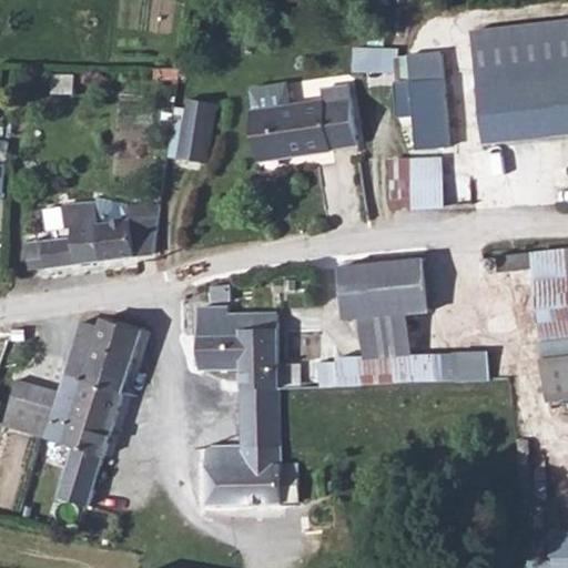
[(567,135),(567,20),(475,33),(490,146),(567,135)]
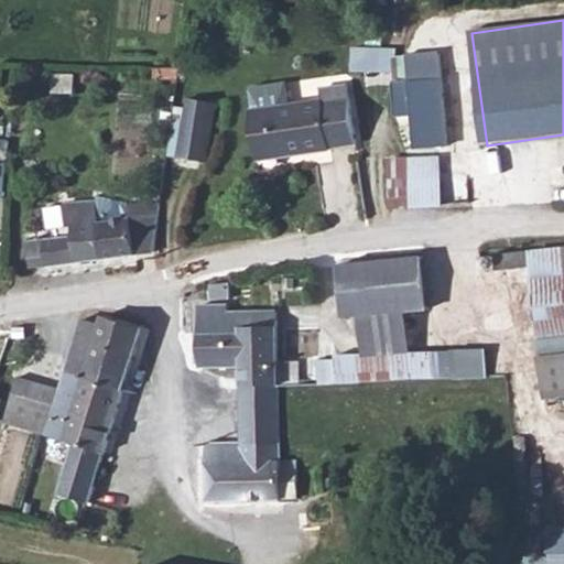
[(454,144),(442,51),(393,56),(405,150),(454,144)]
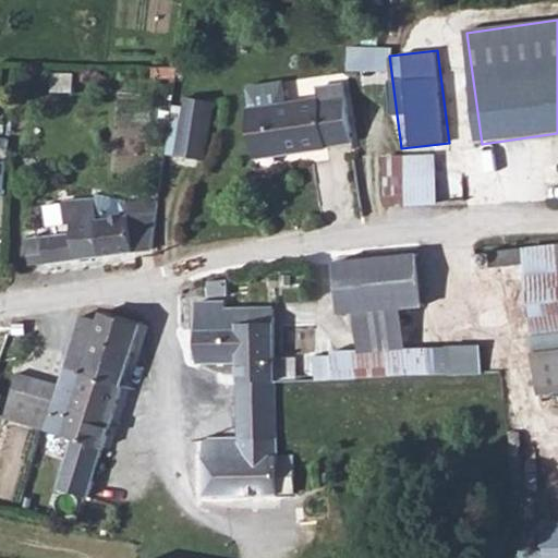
[(80,86),(80,71),(60,71),(60,86),(80,86)]
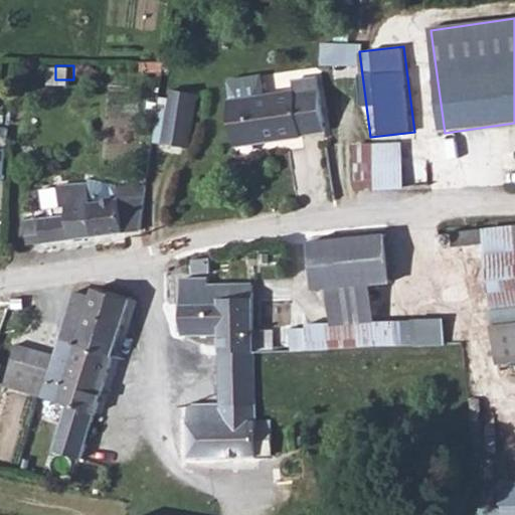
[(317,127),(304,72),(281,77),(283,89),(253,96),(248,76),(216,84),(221,104),(220,105),(230,147),(317,127)]
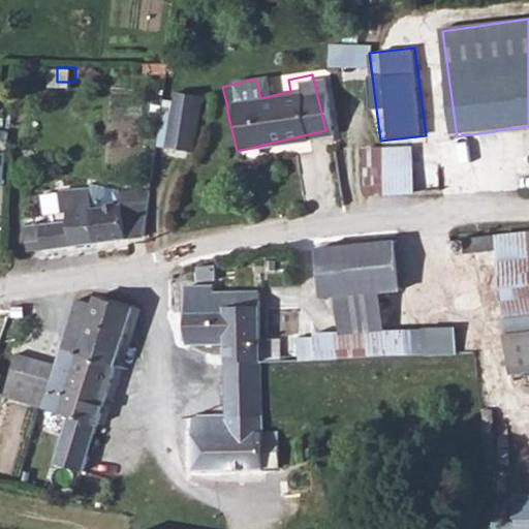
[(200,92),(175,89),(164,154),(190,157),(200,92)]
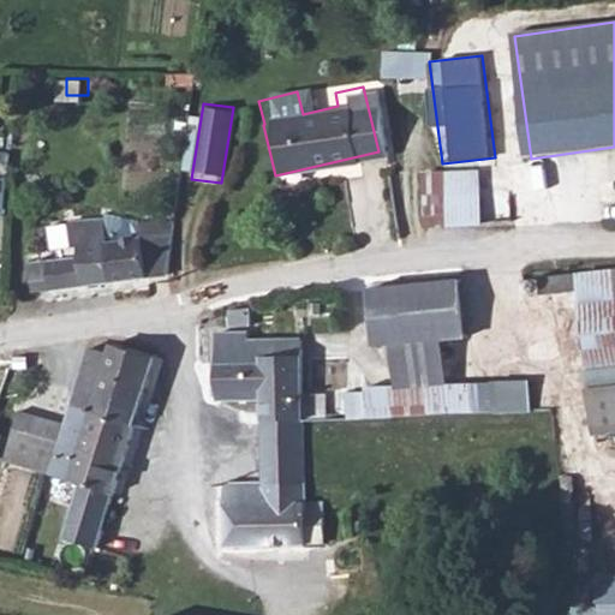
[(496,168),(429,166),(427,221),(494,225),(496,168)]
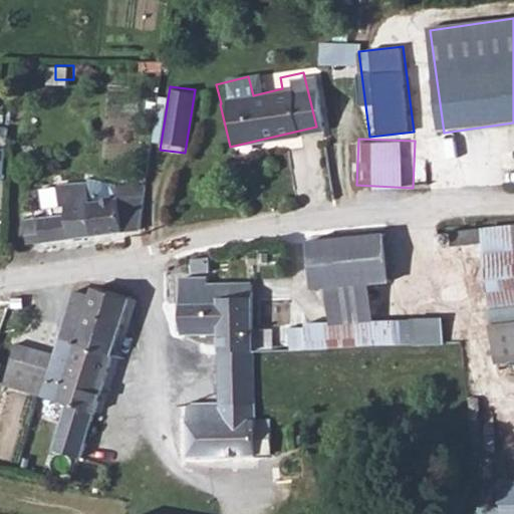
[(0,161),(7,162),(8,142),(0,141),(0,161)]
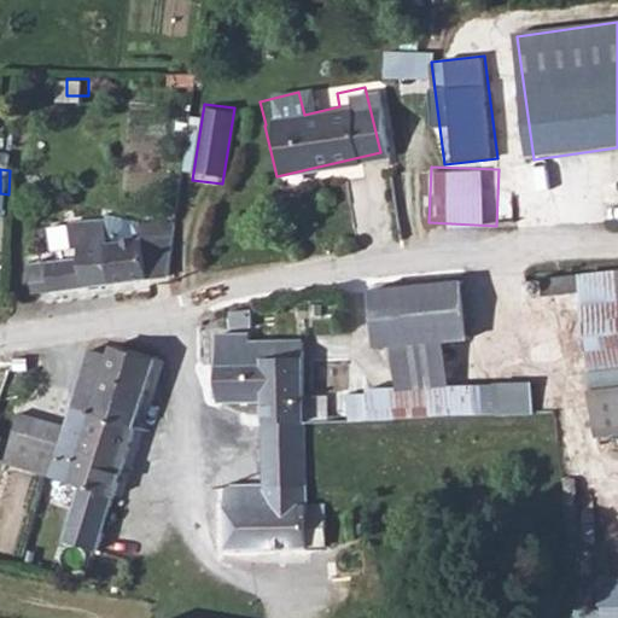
[(170,269),(176,216),(143,220),(106,215),(108,221),(73,228),(76,246),(81,245),(82,255),(35,262),(36,280),(53,278),(56,287),(170,269)]
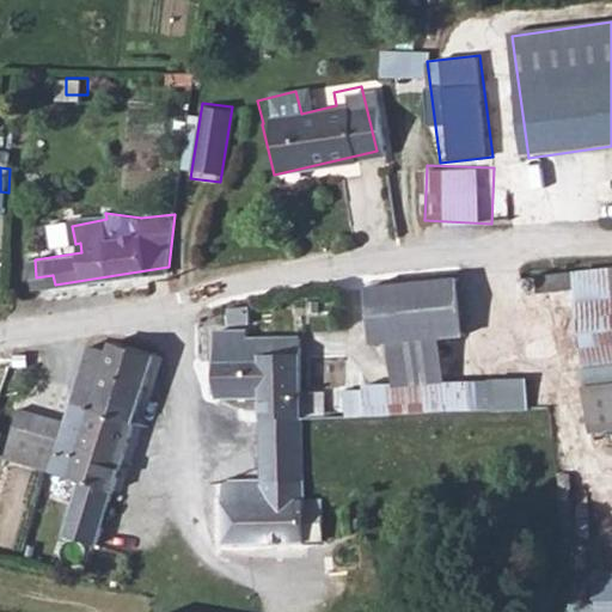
[(611,267),(537,275),(538,293),(576,289),(591,434),(611,432),(611,267)]
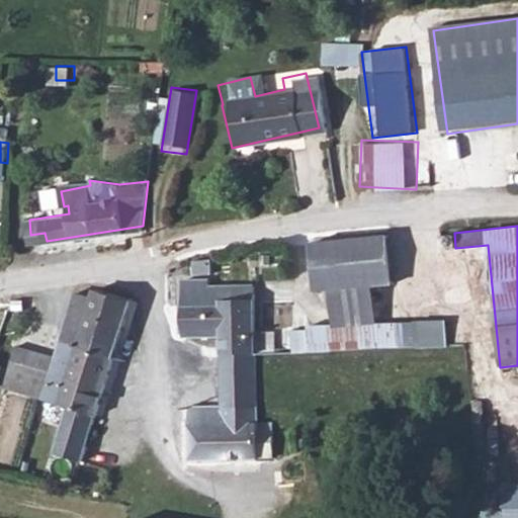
[(312,250),(315,278),(316,290),(391,283),(389,261),(385,234),(311,241),(312,250)]
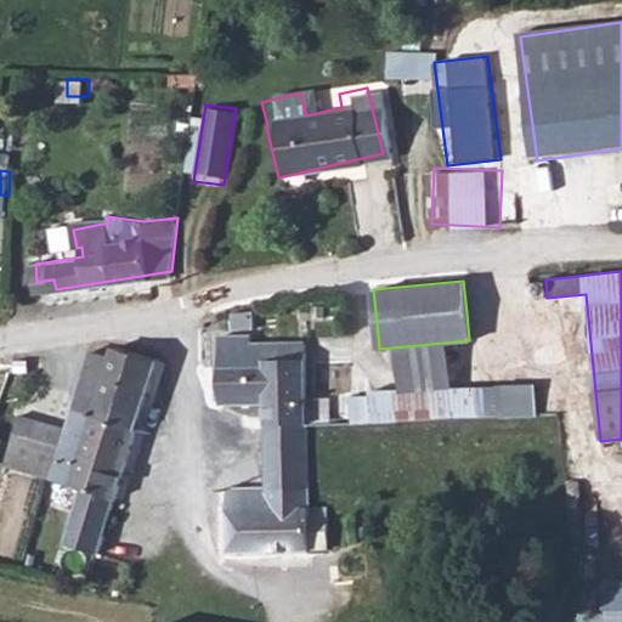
[(300,425),(300,360),(300,344),(259,344),(259,360),(247,360),(247,335),(216,335),(216,360),(215,360),(215,399),(261,397),(261,425),(300,425)]
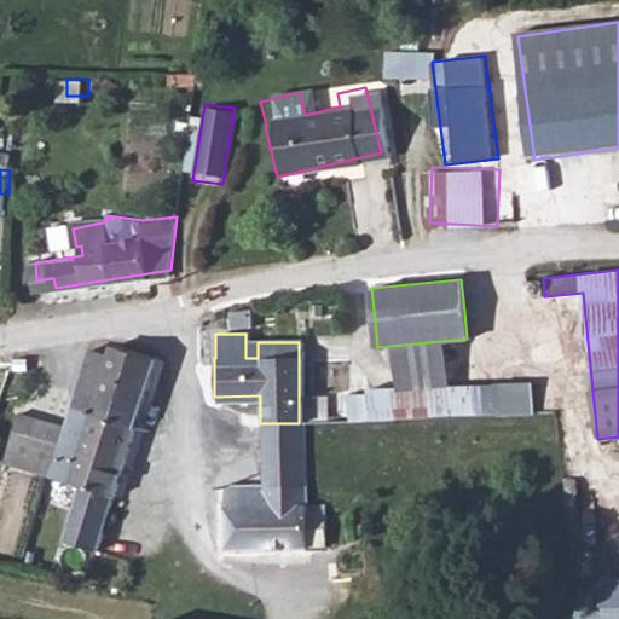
[(87,348),(85,347),(71,394),(93,400),(88,414),(131,426),(151,356),(110,343),(108,354),(87,348)]
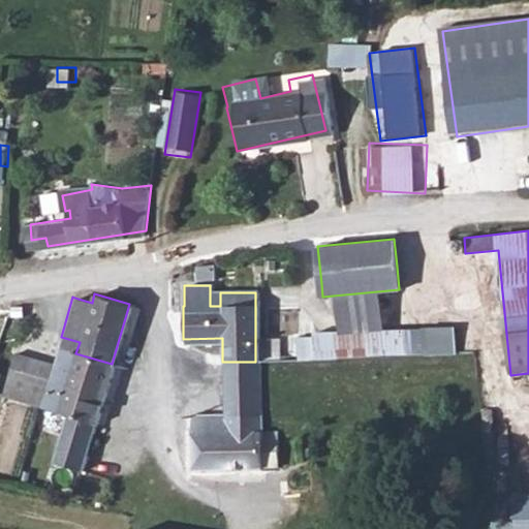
[(385,358),(424,355),(423,329),(338,332),(339,360),(385,358)]
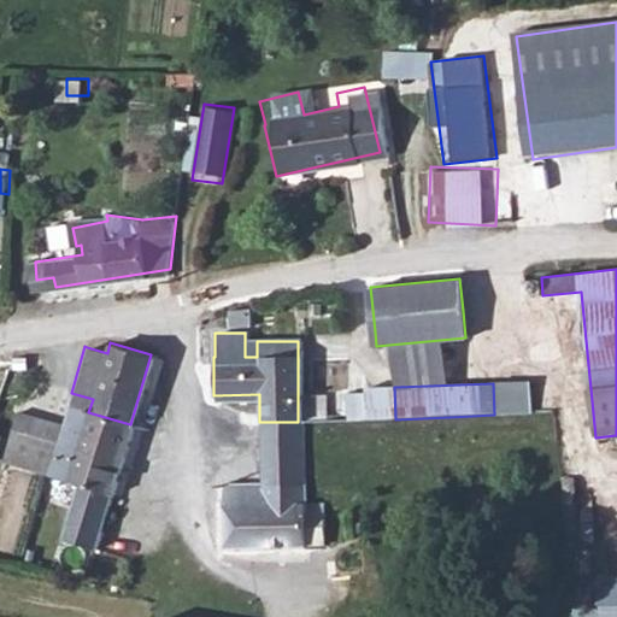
[(84,452),(118,463),(130,424),(88,412),(68,406),(63,422),(53,456),(81,464),(84,452)]
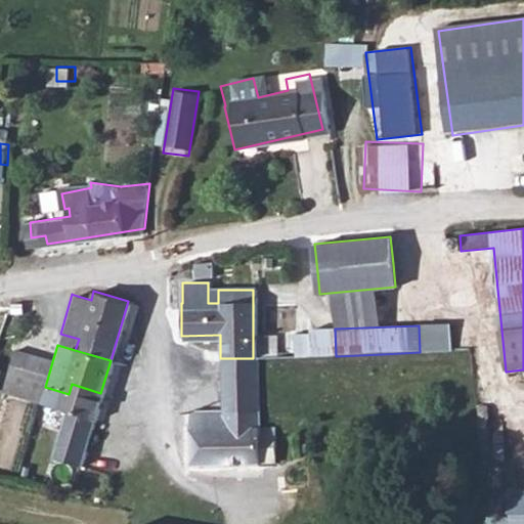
[(7,376),(28,382),(45,387),(53,358),(38,354),(15,347),(7,376)]
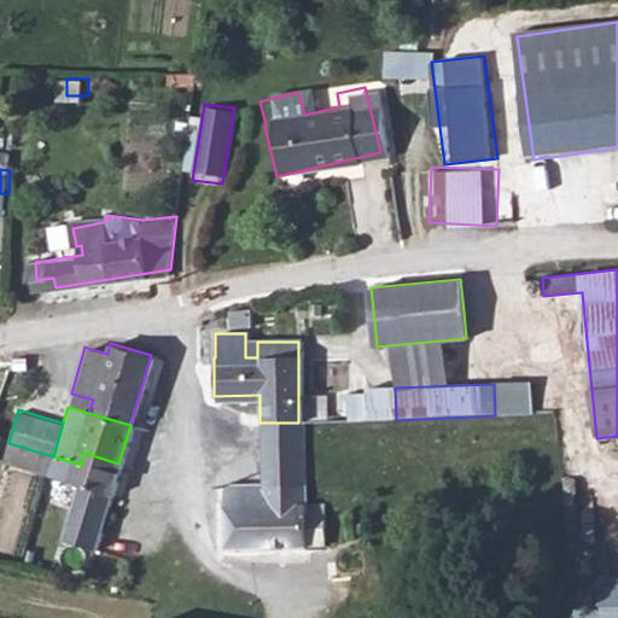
[(299,505),(298,423),(260,423),(260,483),(221,483),(221,547),(320,547),(320,505),(299,505)]
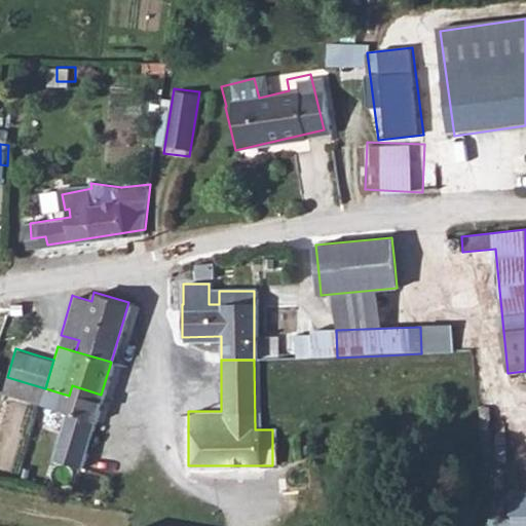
[(64,413),(92,421),(101,395),(72,385),(69,396),(45,388),(40,406),(64,413)]
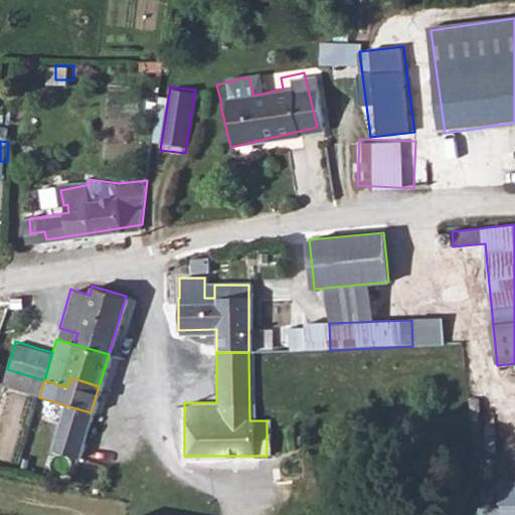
[(48,451),(76,459),(91,412),(62,404),(48,451)]
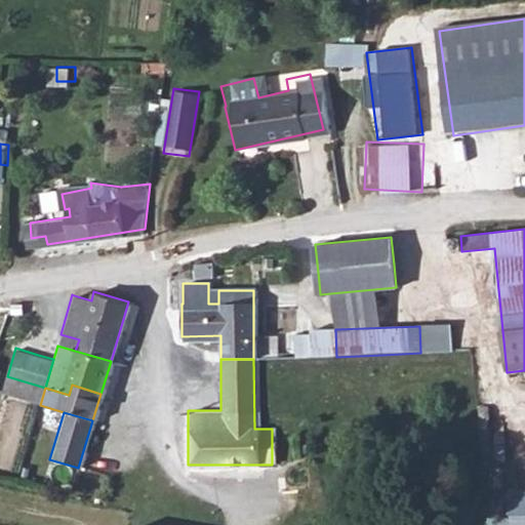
[(524,524),(524,489),(503,488),(501,524),(524,524)]
